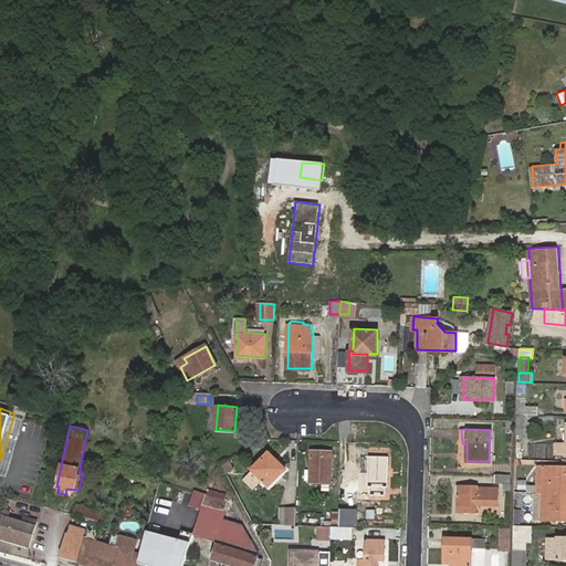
[(531,444),(531,457),(544,457),(544,444),(531,444)]
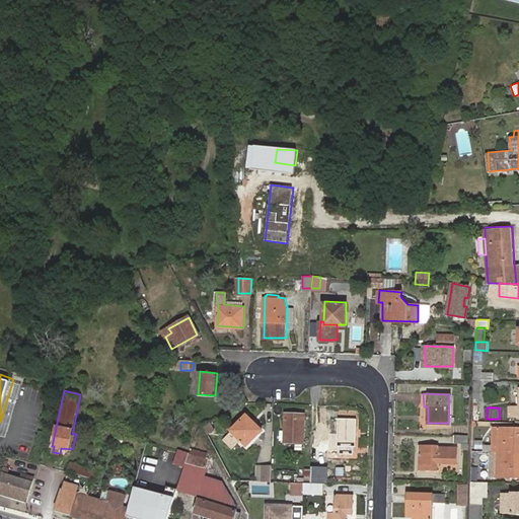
[(304,413),(286,413),(285,440),(303,441),(304,413)]
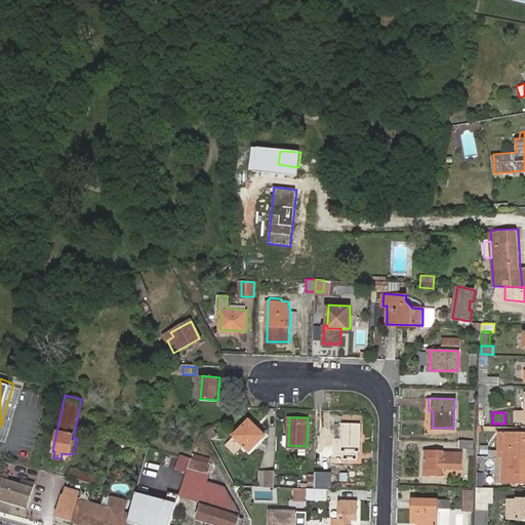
[(265,435),(250,418),(235,434),(250,449),(265,435)]
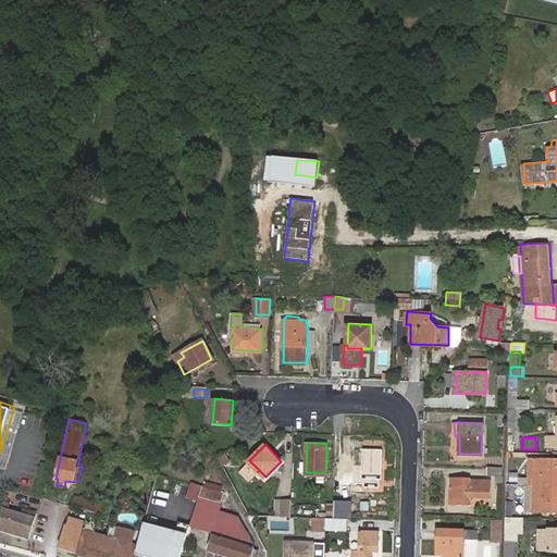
[(383,449),(362,447),(362,479),(364,478),(364,484),(379,485),(379,478),(382,479),(383,449)]
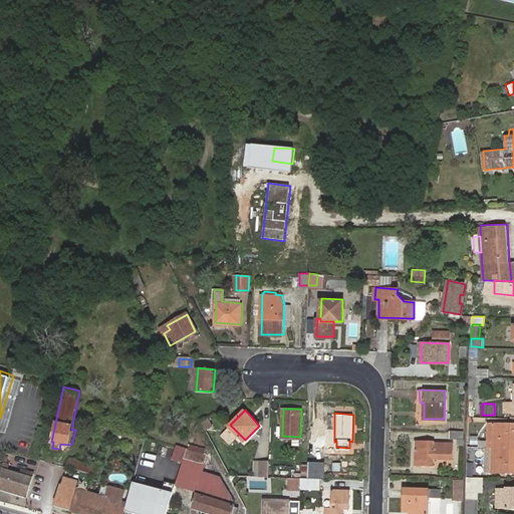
[(199,421),(203,431),(212,427),(208,418),(199,421)]
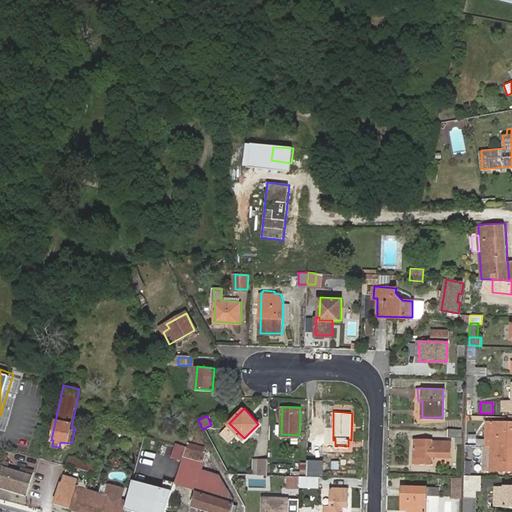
[(492,422),(492,446),(511,446),(511,430),(510,430),(510,422),(492,422)]
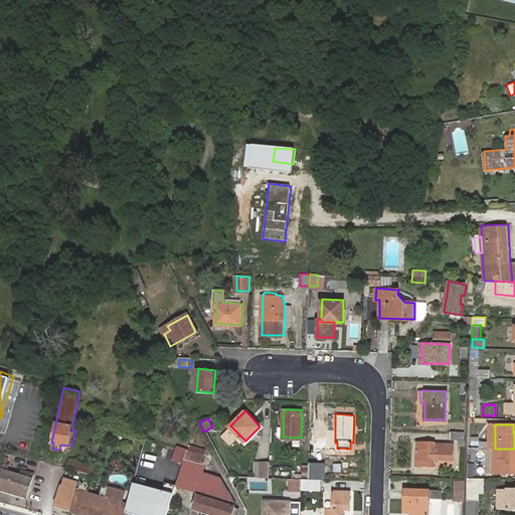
[(114,435),(115,427),(105,425),(102,437),(112,439),(114,435)]
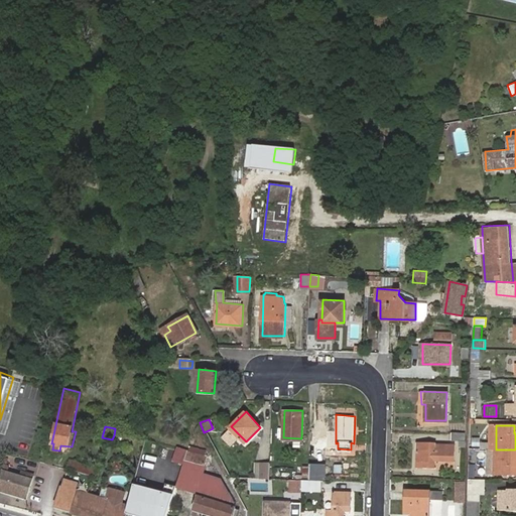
[(133,433),(115,428),(114,435),(131,439),(133,433)]
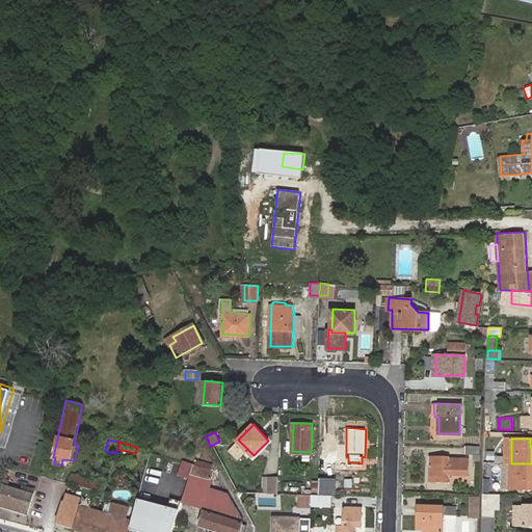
[(470,457),(449,457),(449,463),(430,462),(430,481),(450,482),(450,475),(470,476),(470,457)]
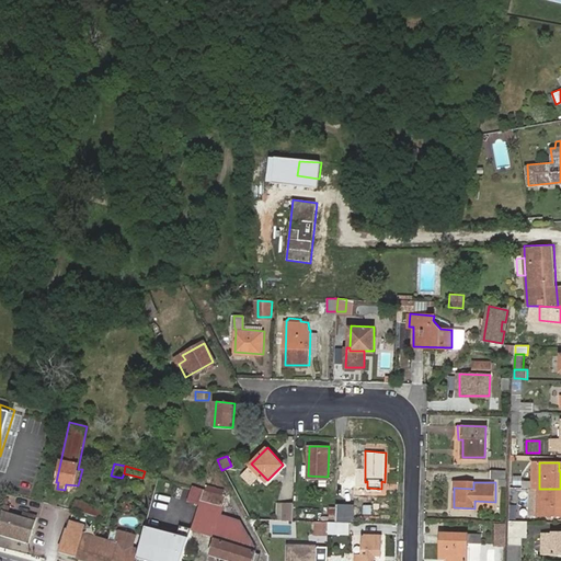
[(198,503),(204,488),(193,484),(190,500),(198,503)]
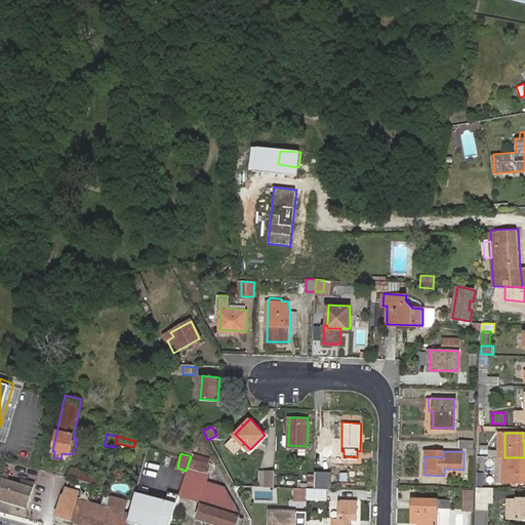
[(210,475),(213,461),(191,456),(186,471),(179,494),(200,501),(197,518),(218,524),(238,524),(240,518),(218,477),(210,475)]
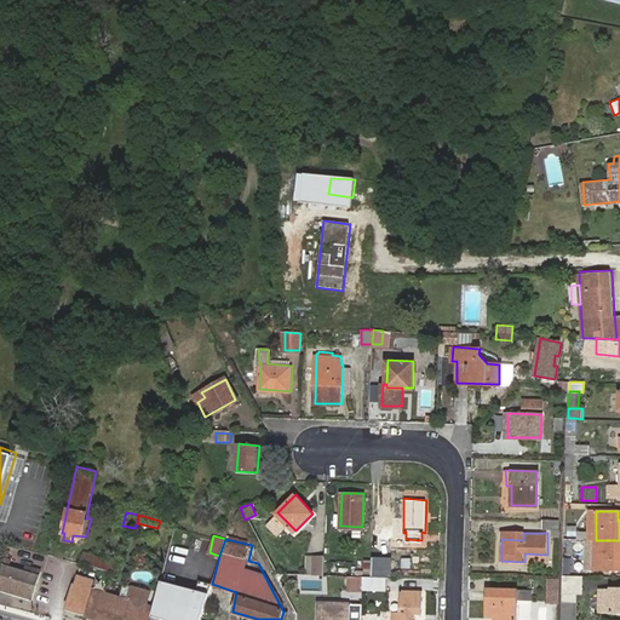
[(619,540),(596,540),(595,569),(619,569),(619,540)]
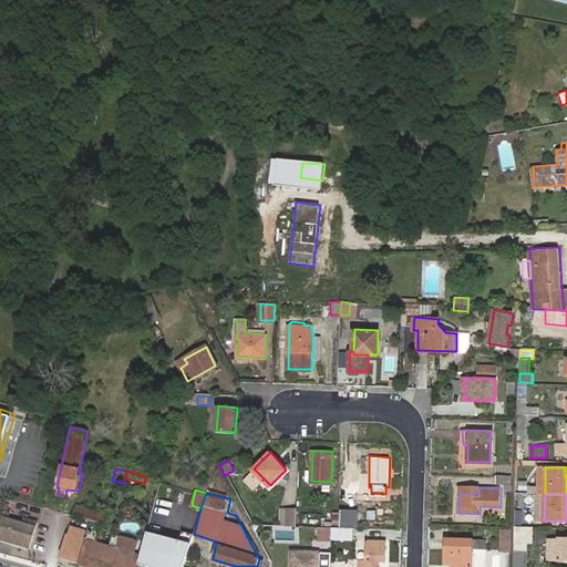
[(110,536),(112,526),(106,525),(109,513),(78,505),(72,525),(100,533),(110,536)]
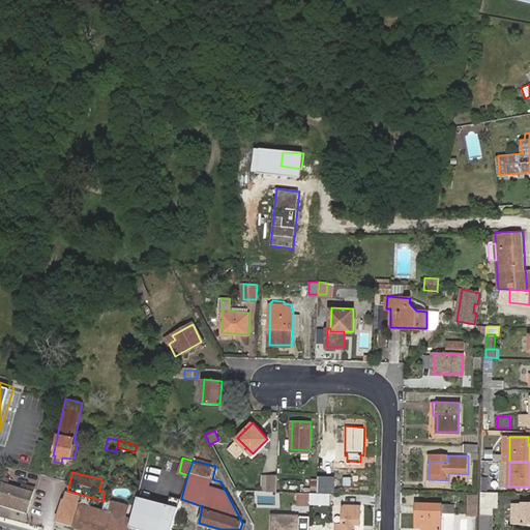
[(277,491),(277,477),(262,477),(262,490),(277,491)]
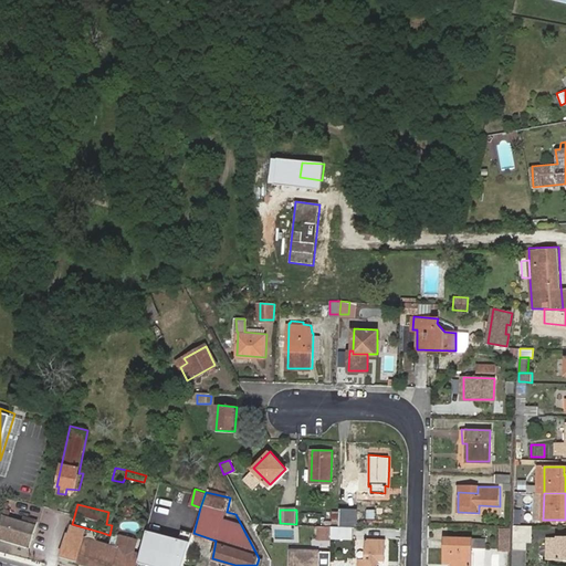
[(38,520),(7,511),(0,534),(0,537),(30,546),(38,520)]
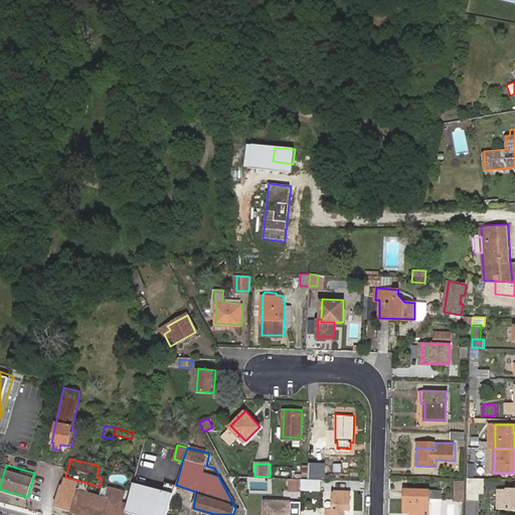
[(320,479),(323,479),(323,465),(315,465),(315,479),(320,479)]
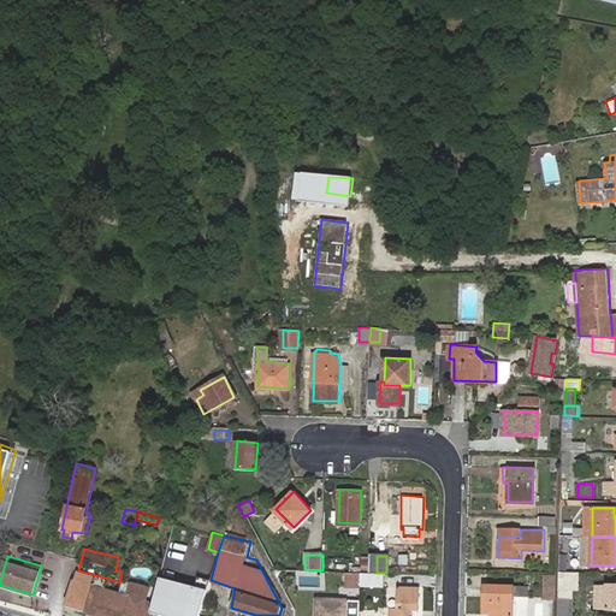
[(108,579),(78,570),(69,605),(84,609),(84,611),(96,615),(108,579)]
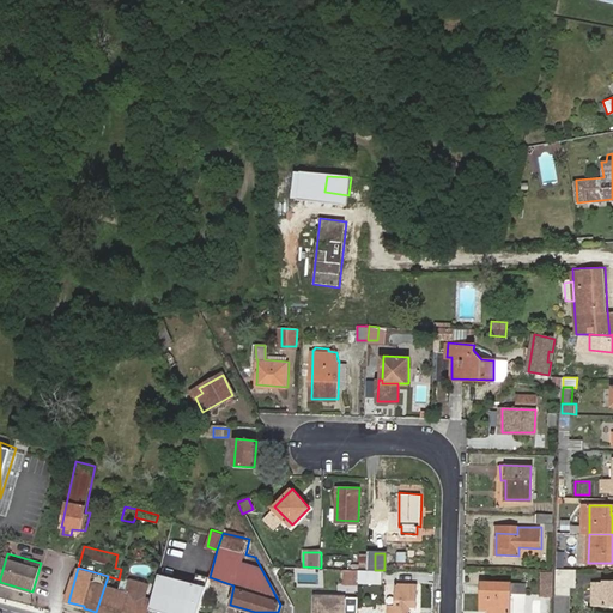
[(350,569),(349,584),(349,587),(359,588),(359,582),(359,570),(350,569)]
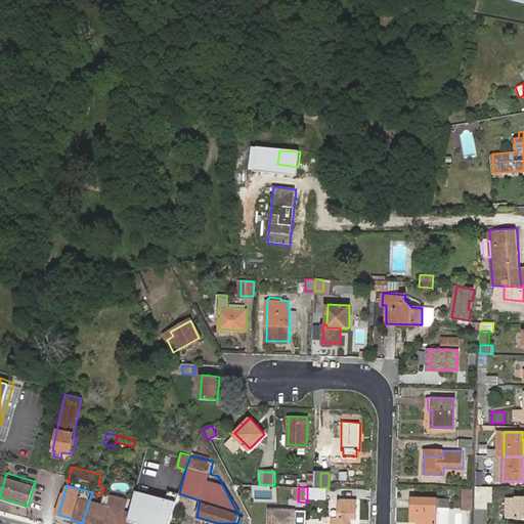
[(313,487),(307,487),(307,497),(325,498),(325,487),(320,487),(313,487)]
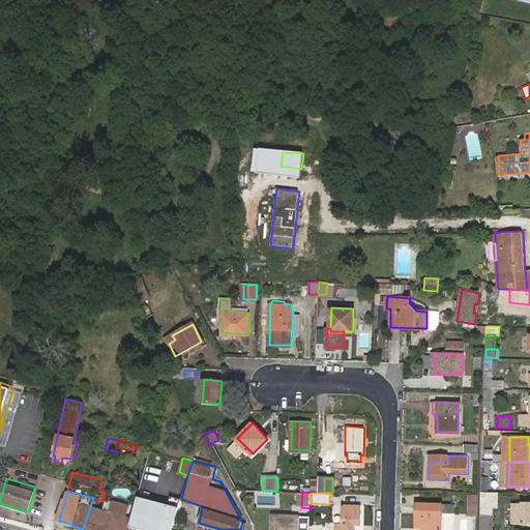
[(115,505),(102,501),(93,498),(83,529),(85,529),(120,529),(129,500),(117,497),(115,505)]
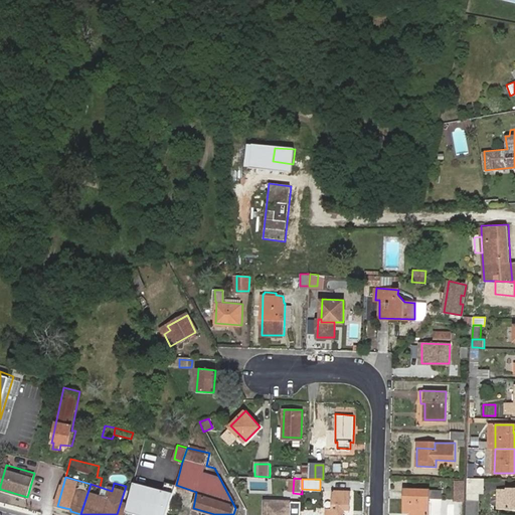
[(333,508),(327,508),(326,514),(344,514),(344,509),(351,509),(351,490),(333,489),(333,508)]
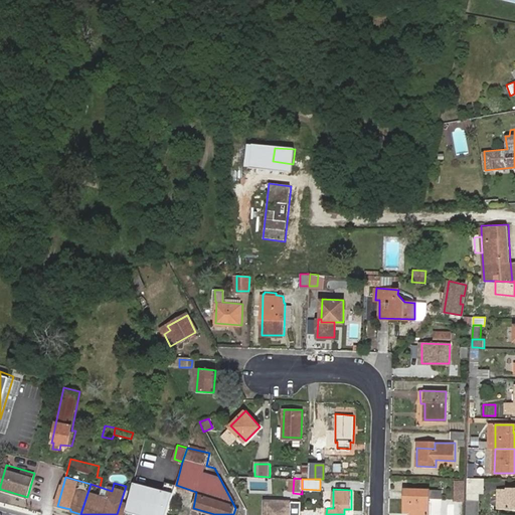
[(514,489),(497,489),(497,508),(514,509),(514,489)]
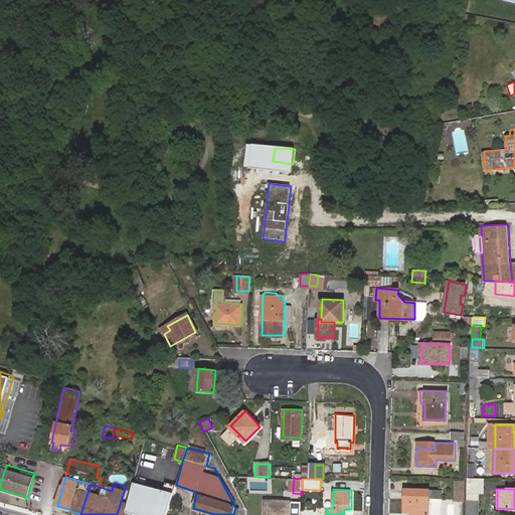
[(441,491),(404,491),(404,512),(412,513),(412,514),(428,514),(430,498),(441,499),(441,491)]
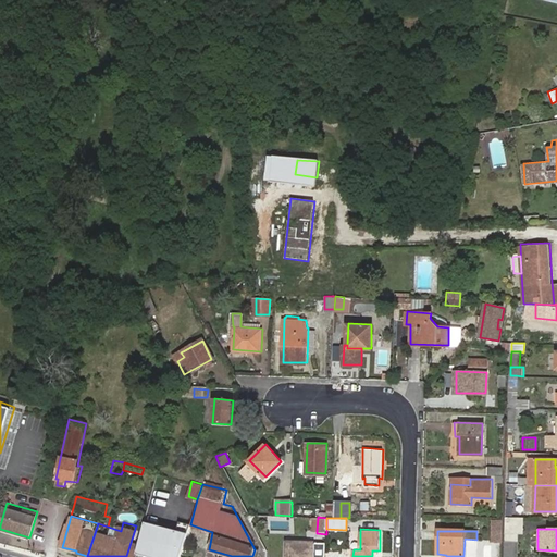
[(170,556),(174,543),(148,535),(143,556),(144,556),(170,556)]
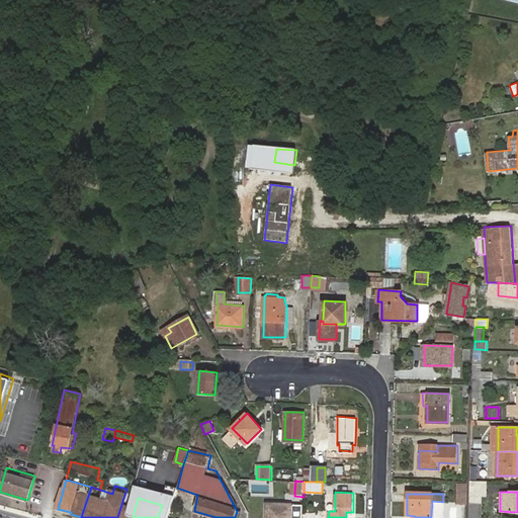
[(470,502),(469,517),(482,517),(483,503),(470,502)]
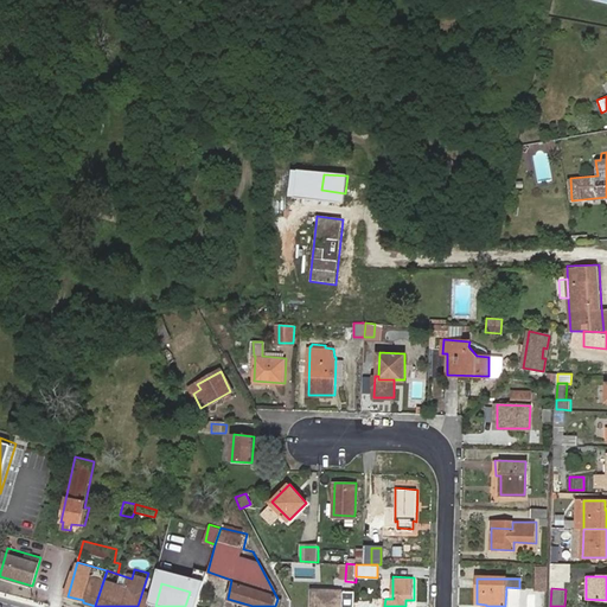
[(344,590),(313,589),(312,606),(355,606),(355,604),(343,604),(344,590)]
